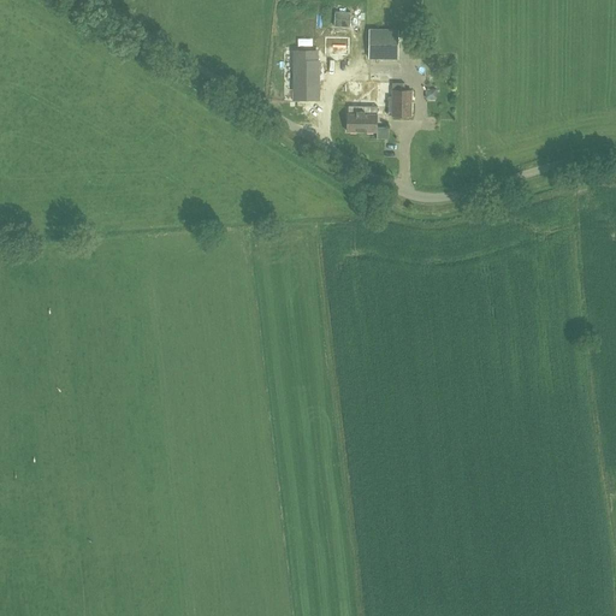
[(434,0),(436,13),(454,12),(452,0),(434,0)]
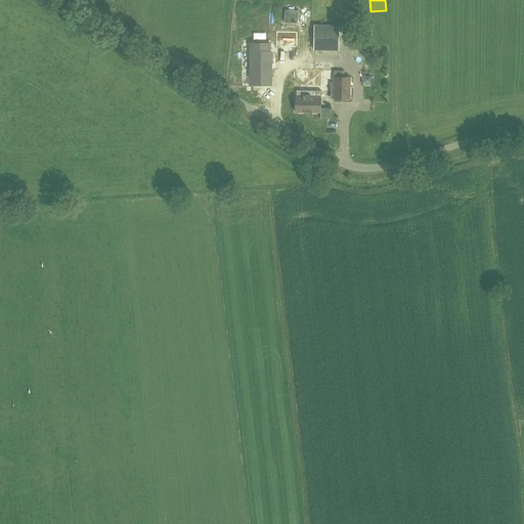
[(339,50),(339,24),(314,24),(313,49),(339,50)]
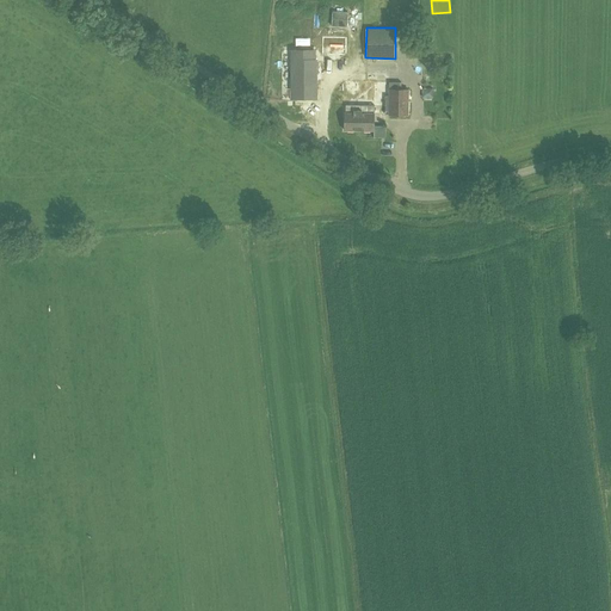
[(322,37),(322,55),(346,56),(347,37),(322,37)]
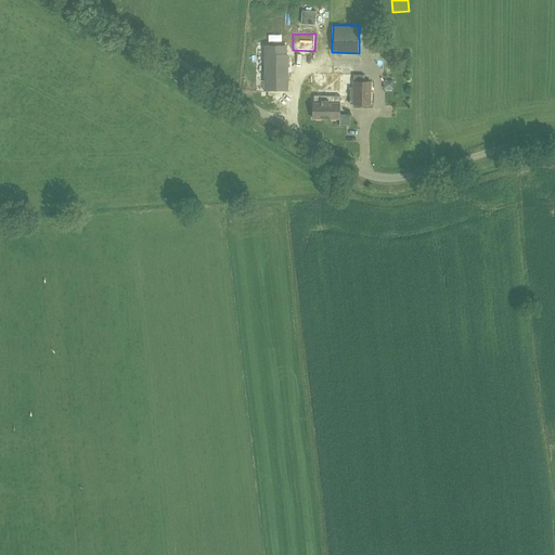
[(269,91),(289,92),(291,56),(288,56),(288,48),(268,48),(267,59),(270,59),(269,91)]
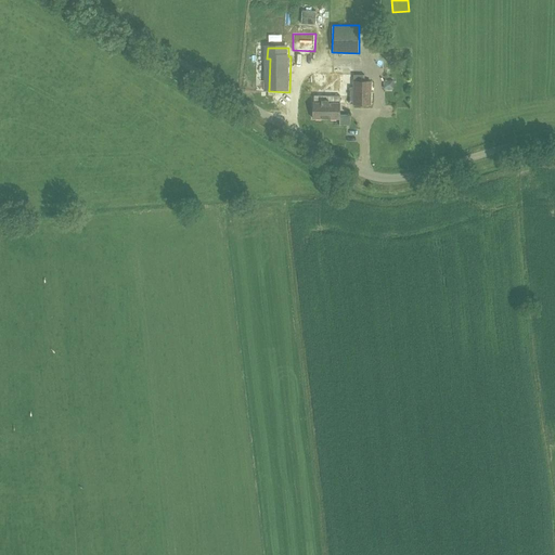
[(350,95),(350,103),(350,104),(368,104),(371,104),(372,82),(364,81),(364,75),(353,75),(353,80),(353,87),(350,87),(350,95)]
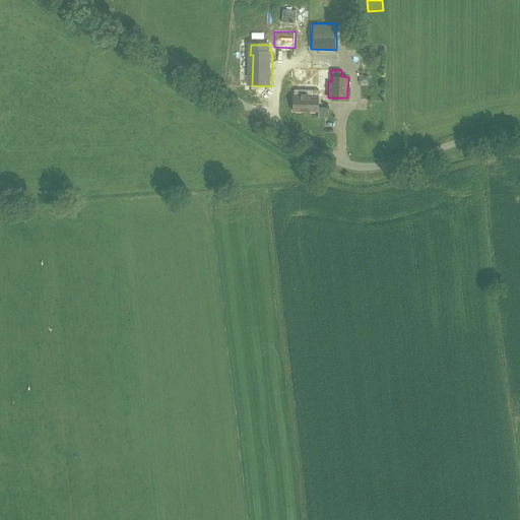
[(328,89),(319,89),(300,89),(300,95),(294,95),(294,111),(318,111),(318,96),(328,96),(328,89)]
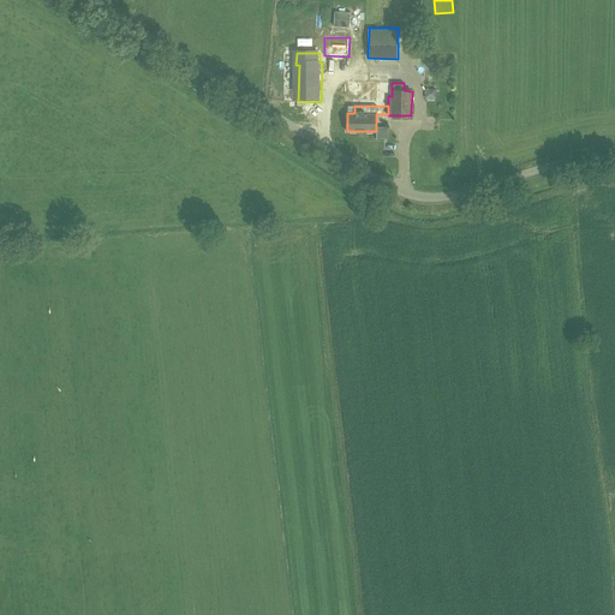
[(390,136),(390,126),(378,126),(380,136),(390,136)]
